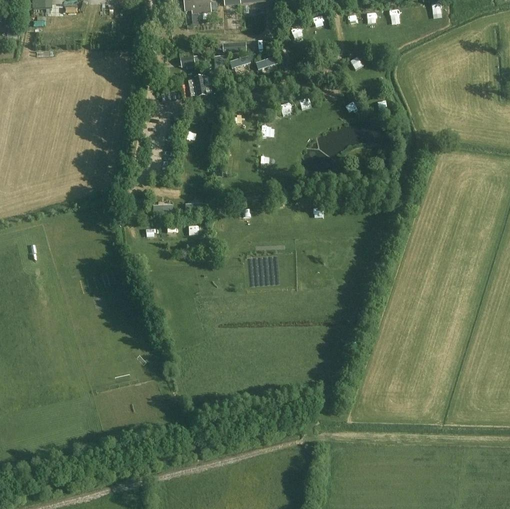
[(210,10),(208,0),(171,0),(172,5),(183,4),(183,10),(190,10),(191,12),(210,10)]
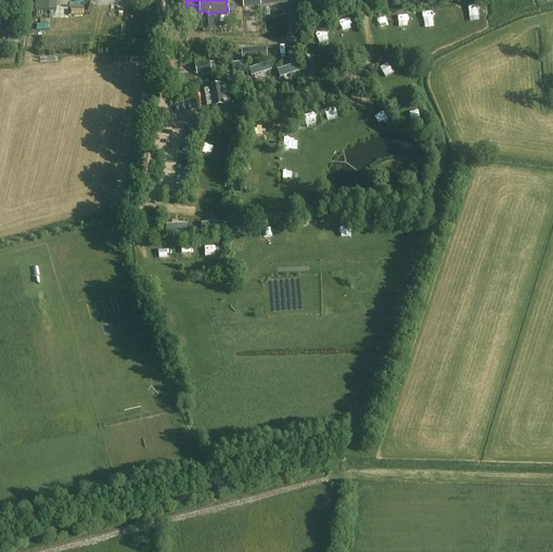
[(409,14),(397,14),(398,25),(410,24),(409,14)]
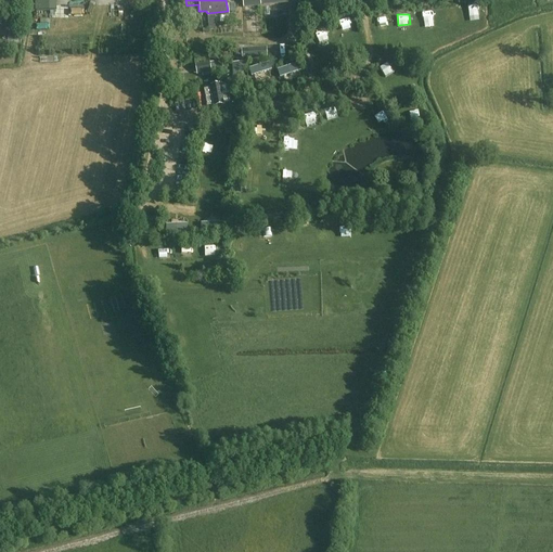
[(374,16),(375,25),(388,24),(388,15),(374,16)]
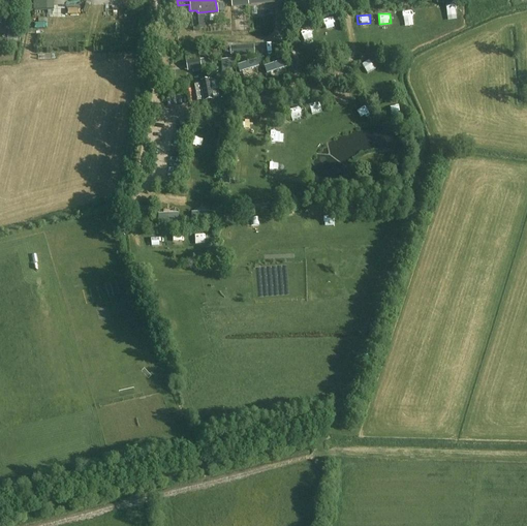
[(253,52),(252,42),(228,43),(229,54),(253,52)]
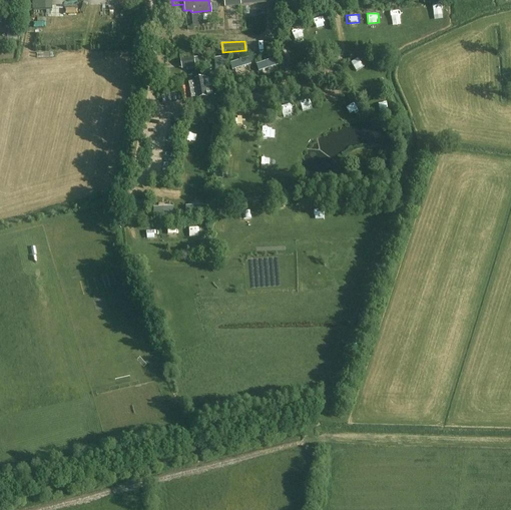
[(193,55),(185,56),(187,68),(195,66),(193,55)]
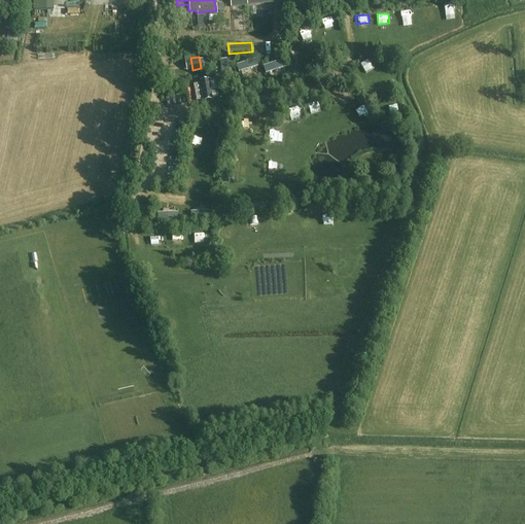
[(231,70),(230,57),(219,58),(219,71),(231,70)]
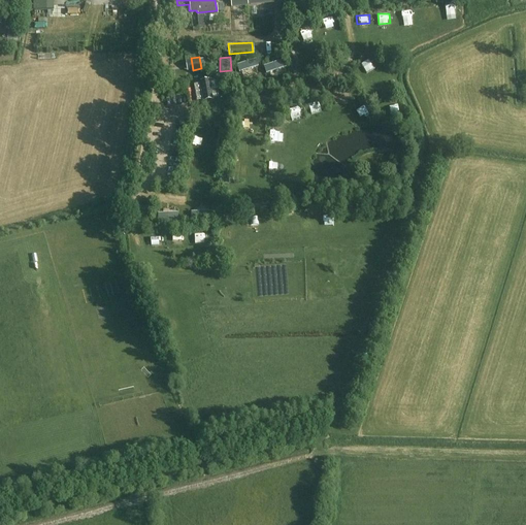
[(217,94),(214,78),(207,79),(207,76),(197,78),(198,81),(192,81),(194,99),(200,98),(201,99),(210,98),(210,96),(217,94)]
